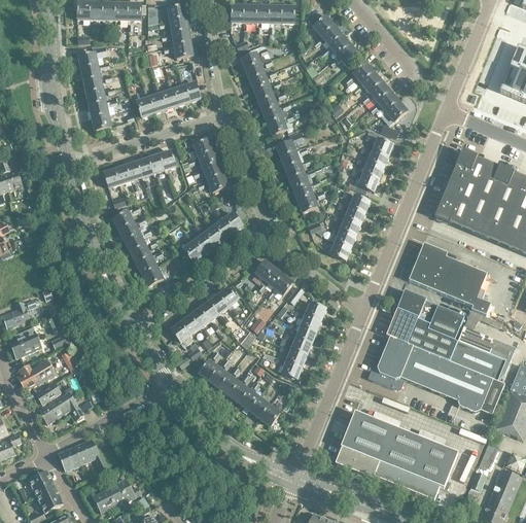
[(90,2),(77,2),(76,18),(90,19),(90,2)]
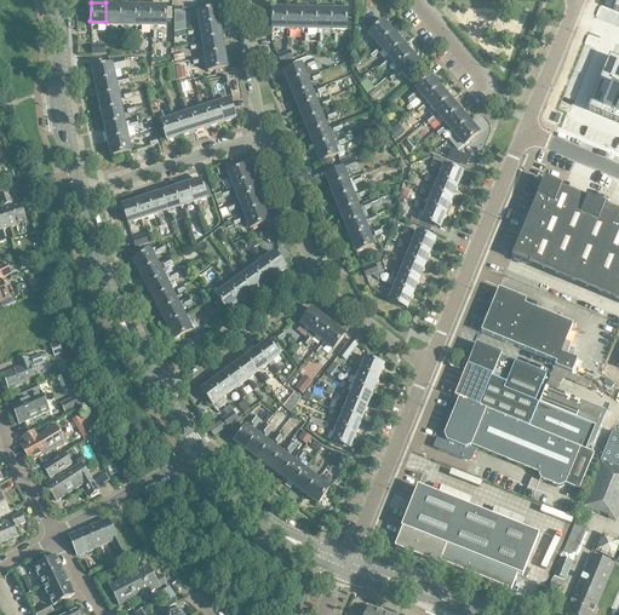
[(105,22),(120,22),(120,3),(105,3),(105,22)]
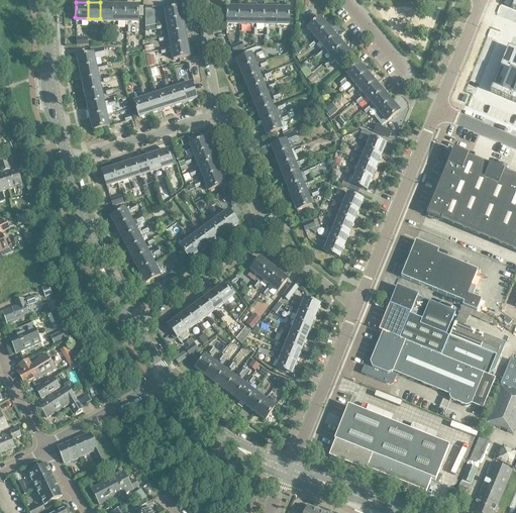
[(100,2),(100,18),(112,18),(113,2),(100,2)]
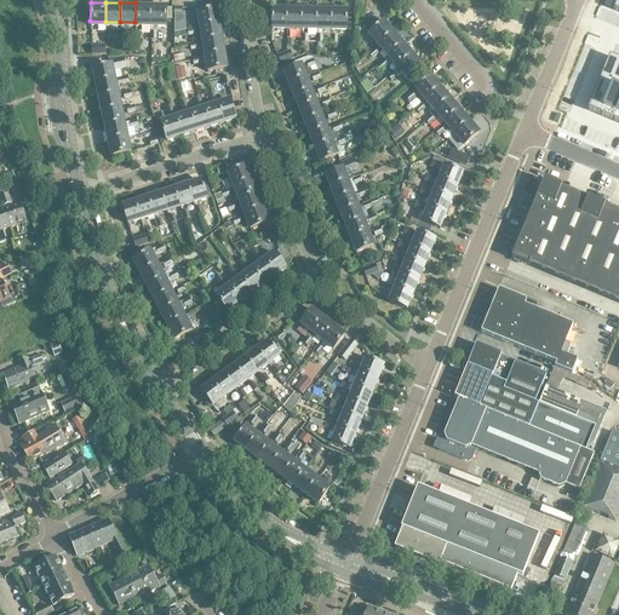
[(135,22),(150,22),(150,4),(136,3),(135,22)]
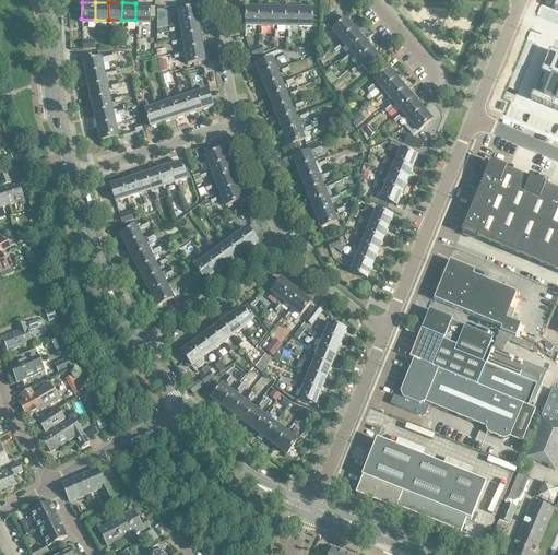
[(135,20),(149,21),(149,3),(135,3),(135,20)]
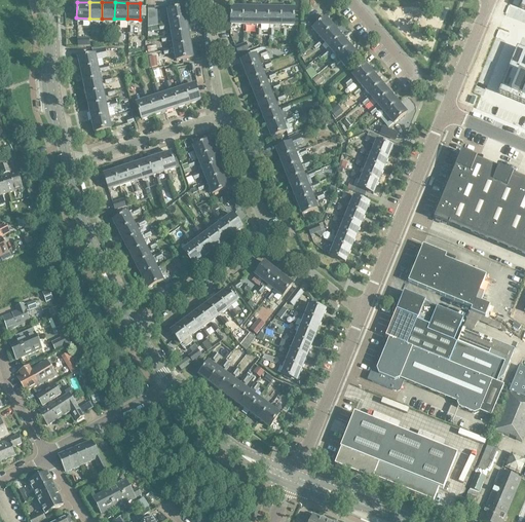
[(185,16),(183,4),(166,7),(169,20),(185,16)]
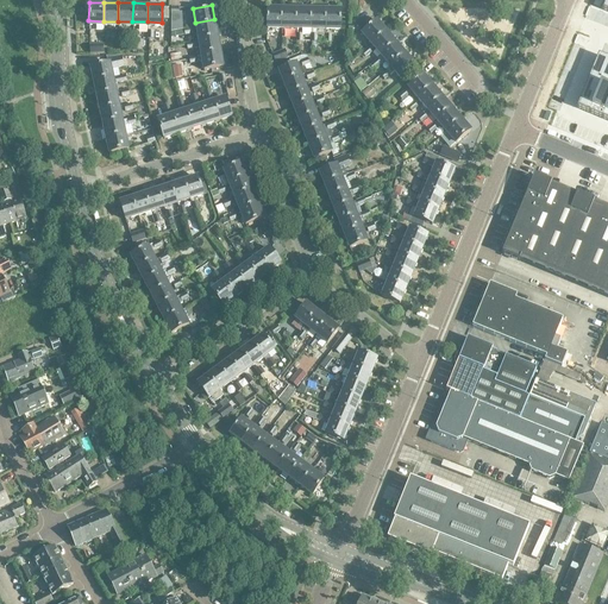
[(281,6),(267,5),(265,25),(281,25),(281,6)]
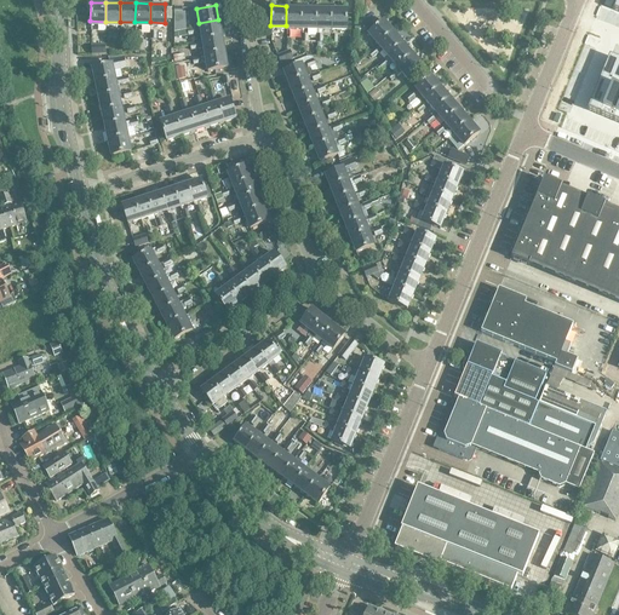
[(301,6),(286,6),(286,26),(301,26),(301,6)]
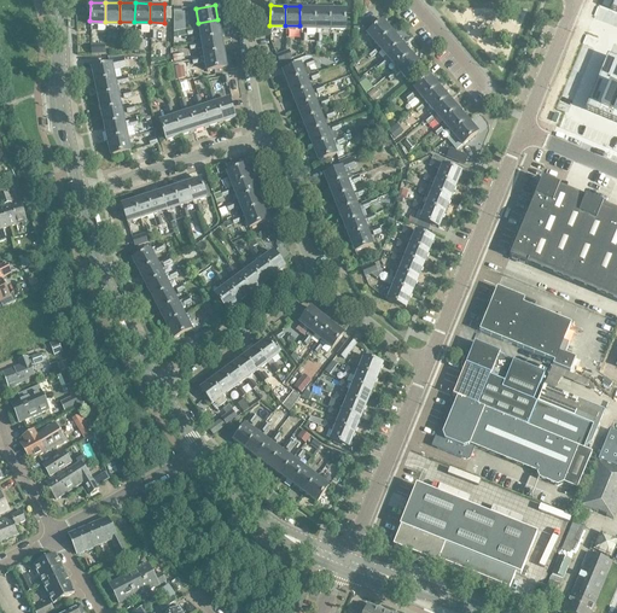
[(314,25),(314,6),(300,6),(300,25),(314,25)]
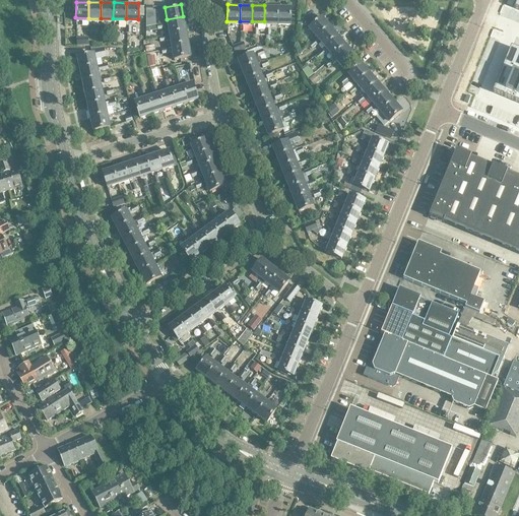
[(277,5),(264,5),(264,21),(277,21),(277,5)]
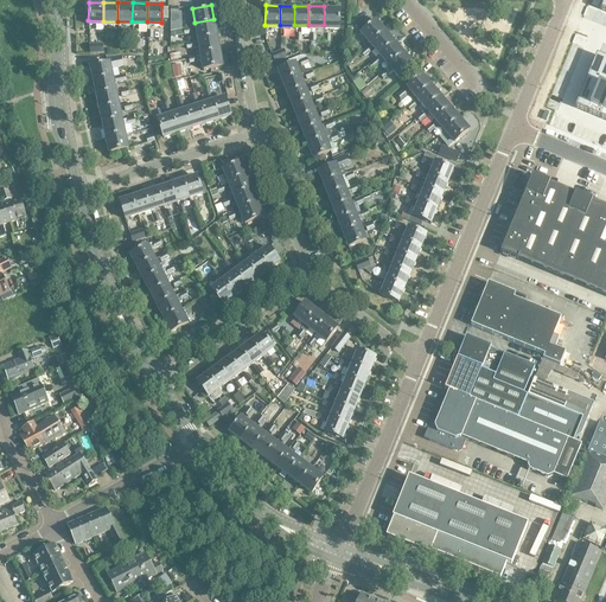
[(338,26),(338,7),(324,6),(324,25),(338,26)]
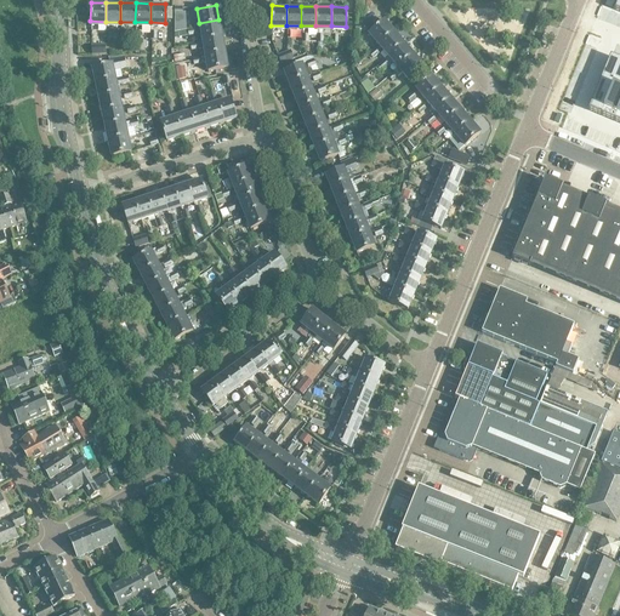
[(393,29),(384,17),(369,30),(379,41),(393,29)]
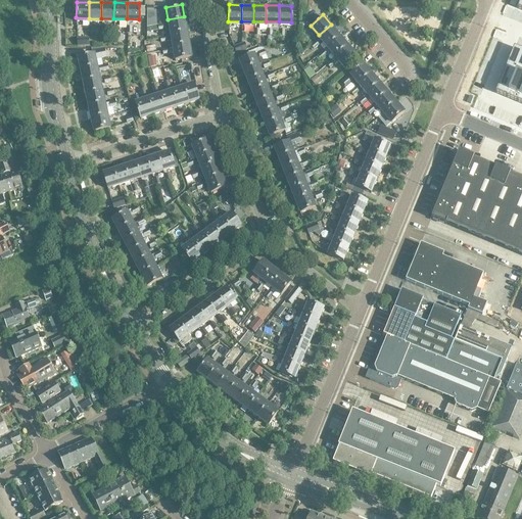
[(170,32),(186,30),(184,16),(168,19),(170,32)]
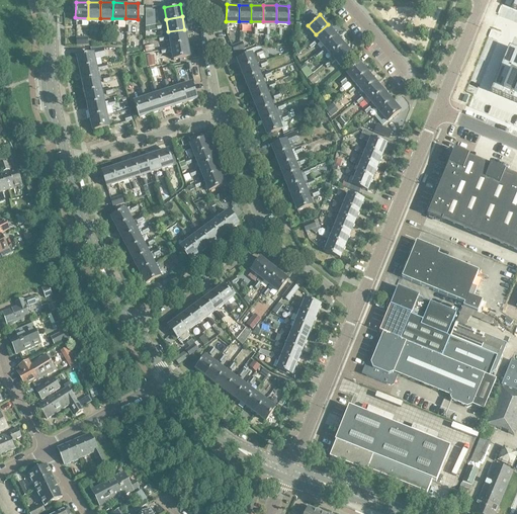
[(328,24),(316,34),(324,45),(336,33),(328,24)]
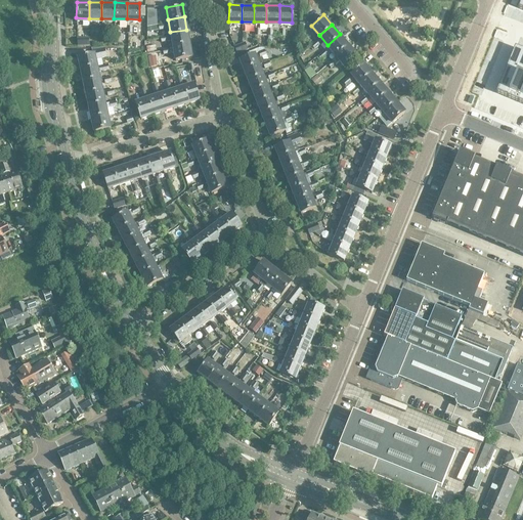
[(171,37),(172,44),(188,41),(186,30),(170,32),(166,33),(167,38),(171,37)]
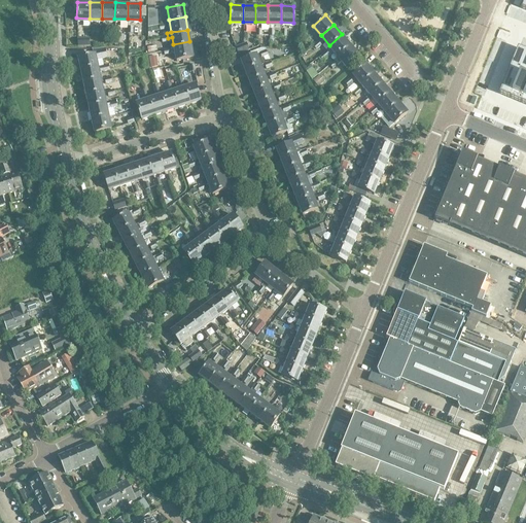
[(342,34),(329,45),(337,55),(349,43),(342,34)]
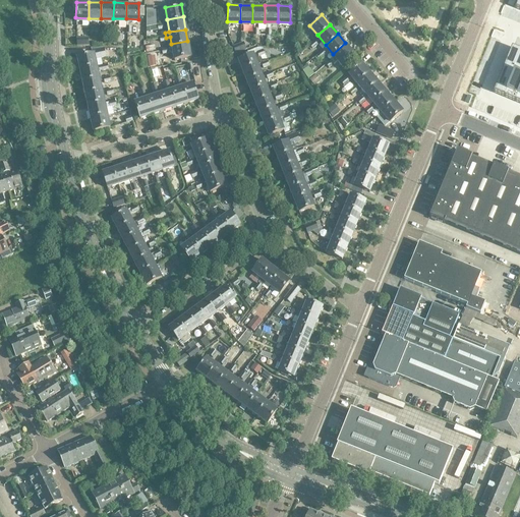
[(189,54),(187,41),(171,44),(167,45),(168,50),(172,49),(174,57),(189,54)]
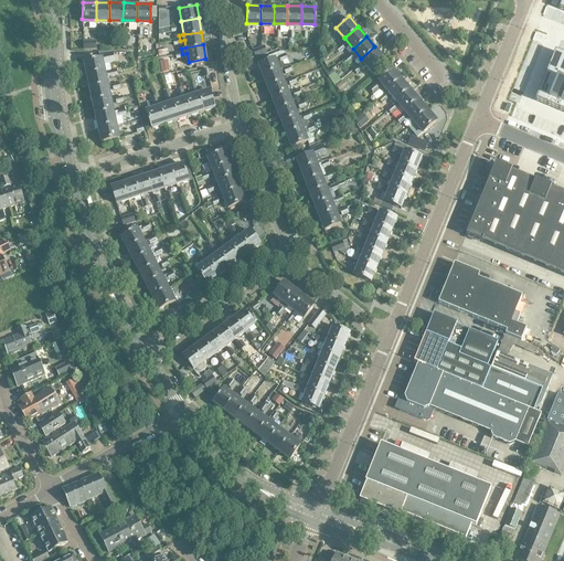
[(361,65),(364,62),(371,70),(384,57),(374,46),(361,59),(358,61),(361,65)]
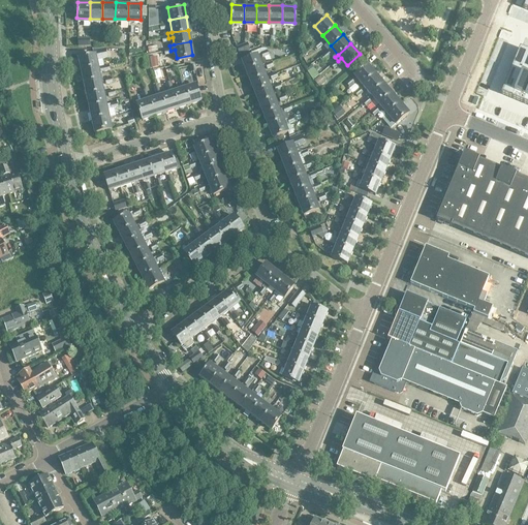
[(510,65),(521,69),(527,51),(527,48),(519,44),(510,65)]
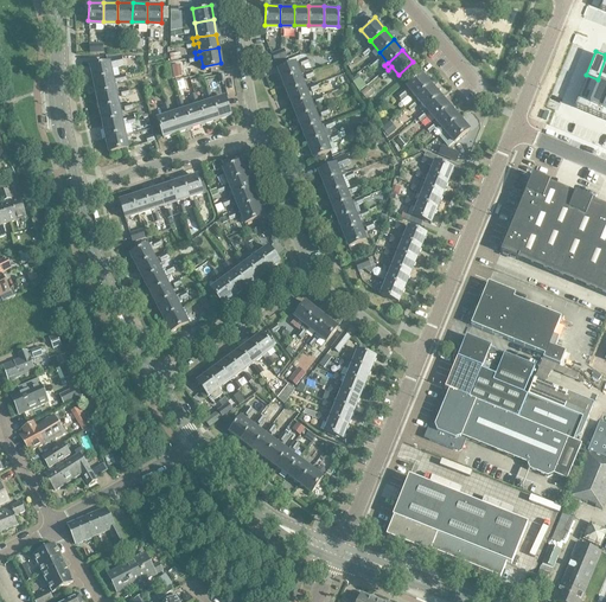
[(120,52),(106,52),(107,59),(89,63),(93,77),(112,74),(109,65),(122,62),(120,52)]
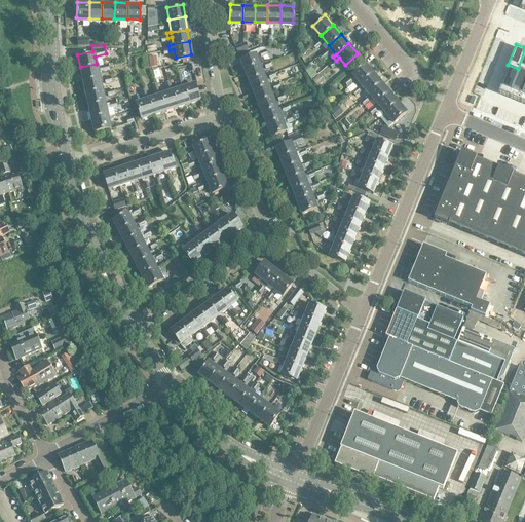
[(255,51),(239,58),(245,68),(259,63),(263,61),(264,60),(262,53),(260,54),(258,50),(255,51)]
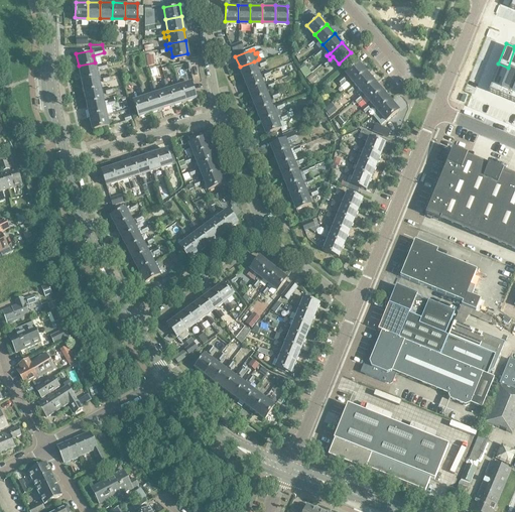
[(345,71),(342,74),(345,77),(348,75),(353,81),(365,70),(357,60),(345,71)]
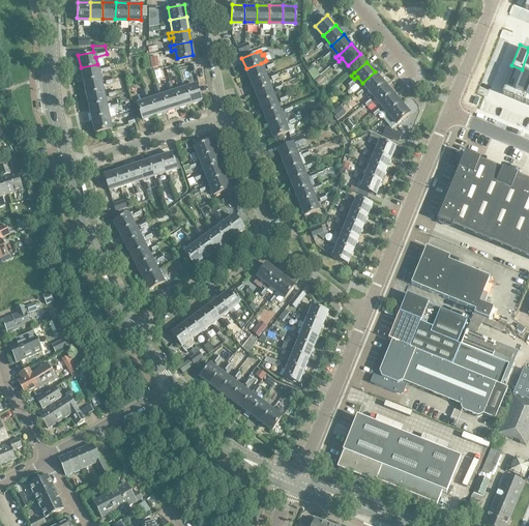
[(97,64),(81,67),(84,81),(99,77),(98,69),(103,68),(101,63),(97,64)]
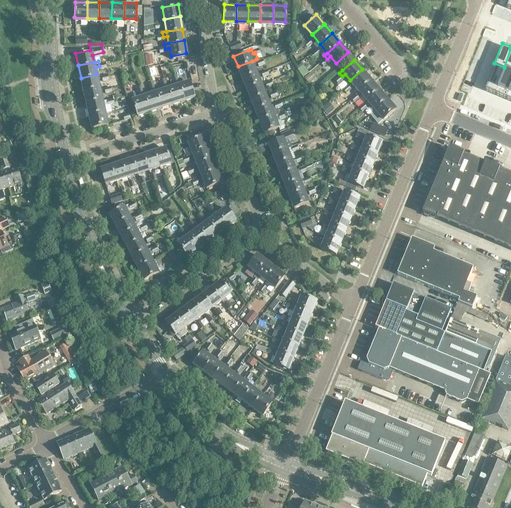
[(238,66),(242,77),(256,71),(252,61),(238,66)]
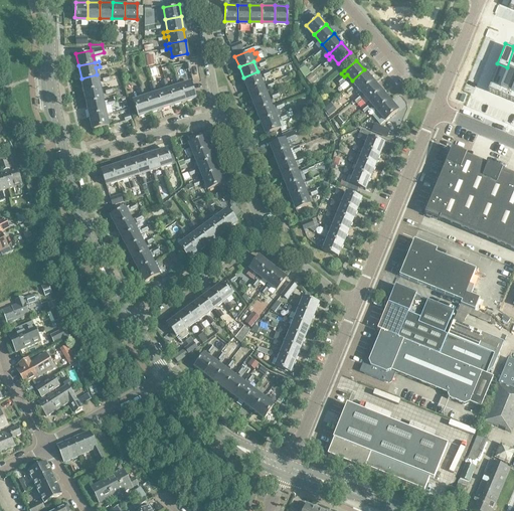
[(497,63),(486,89),(497,93),(507,67),(497,63)]
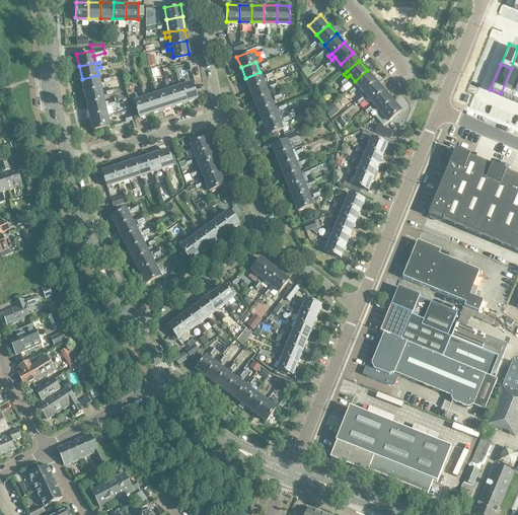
[(517,80),(517,70),(511,68),(501,93),(511,97),(517,80)]
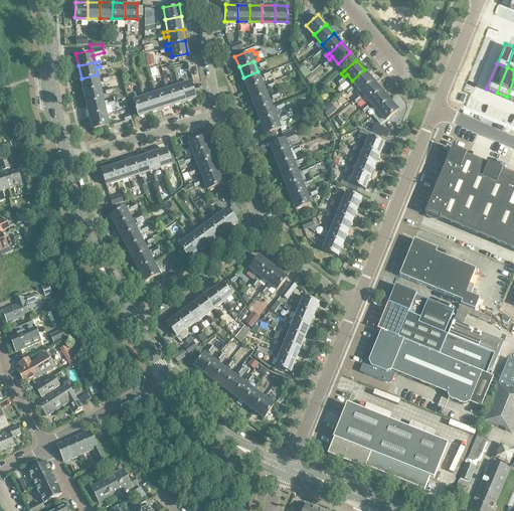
[(364,69),(352,80),(360,90),(372,78),(364,69)]
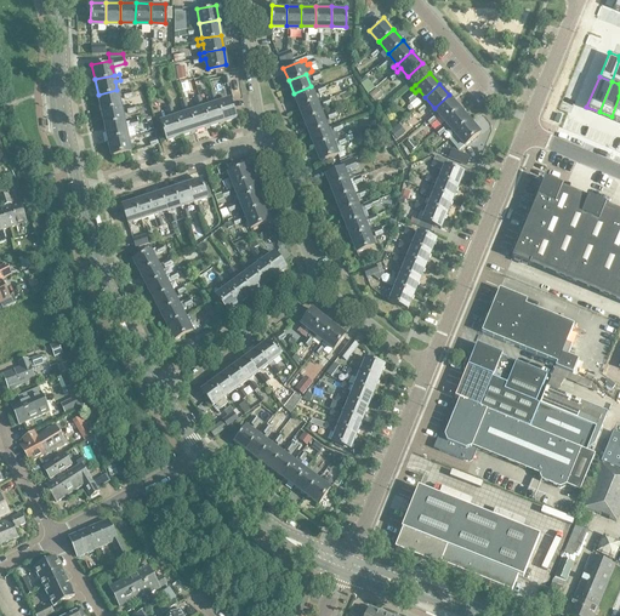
[(376,85),(368,91),(373,97),(381,91),(376,85)]
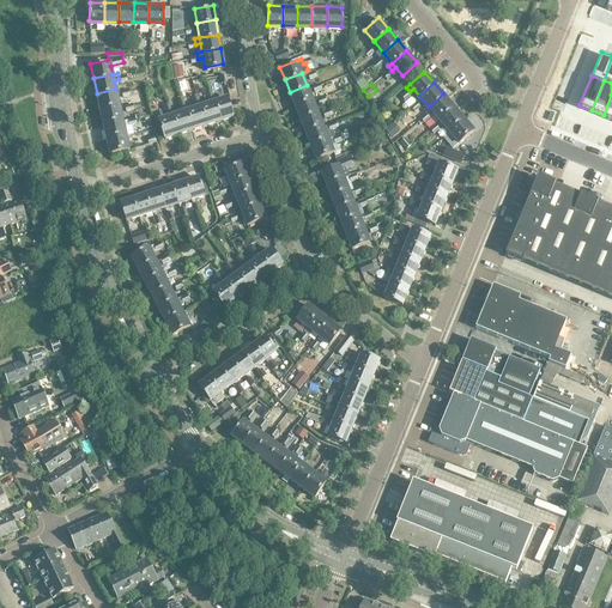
[(290,92),(295,105),(311,98),(307,85),(290,92)]
